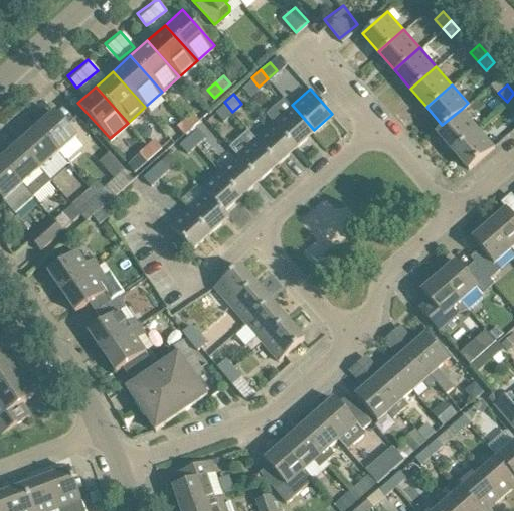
[(224,102),(214,110),(223,119),(232,112),(224,102)]
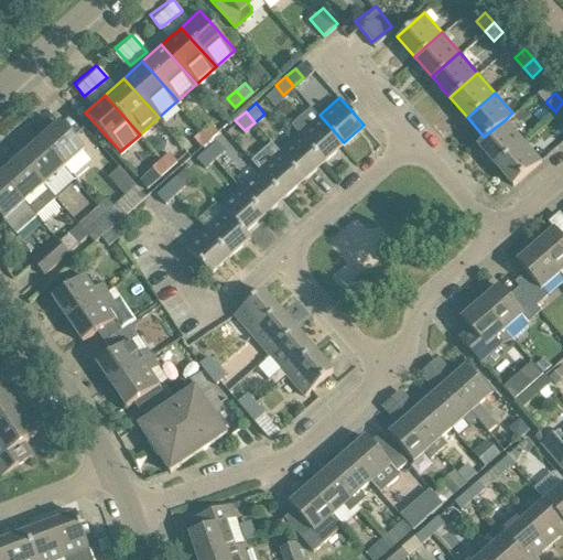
[(320,115),(300,132),(324,160),(344,142),(320,115)]
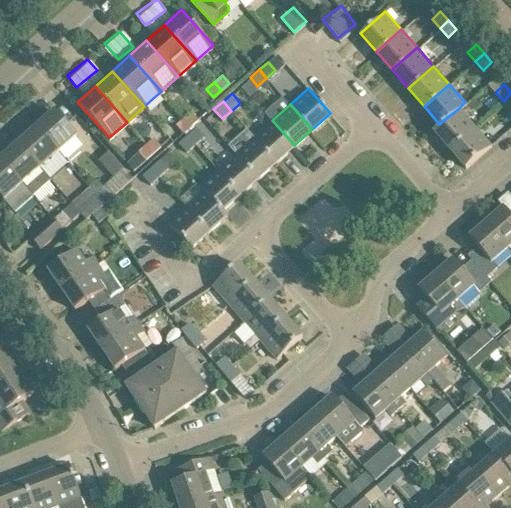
[(39,113),(31,120),(61,153),(79,137),(54,108),(43,118),(39,113)]
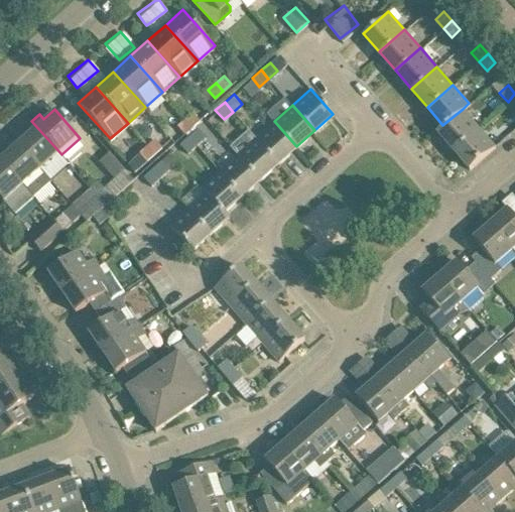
[(436,130),(453,149),(478,127),(463,109),(442,125),(436,130)]
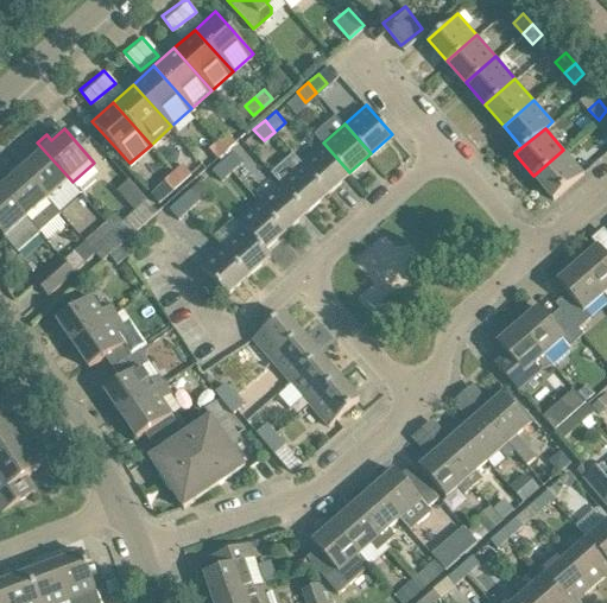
[(227,129),(219,138),(227,147),(235,139),(227,129)]
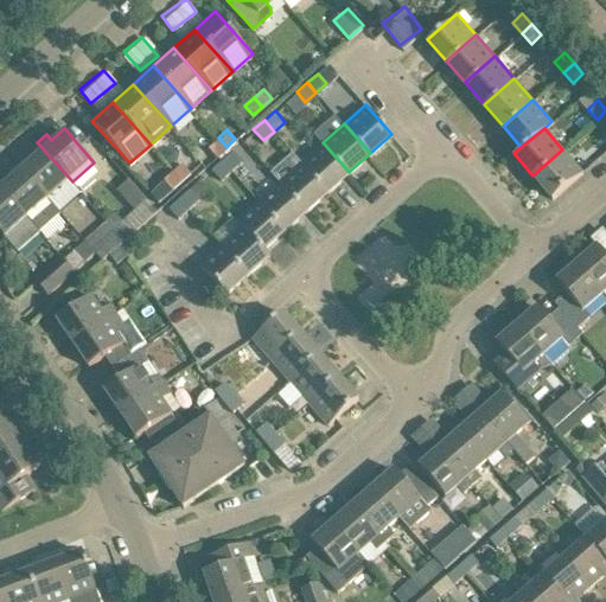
[(218,138),(210,145),(218,154),(227,147),(218,138)]
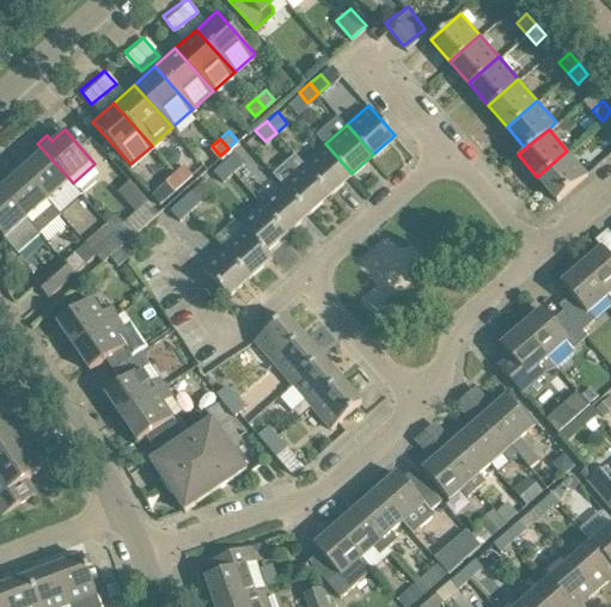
[(34,157),(20,167),(60,212),(81,194),(73,183),(37,143),(28,152),(34,157)]
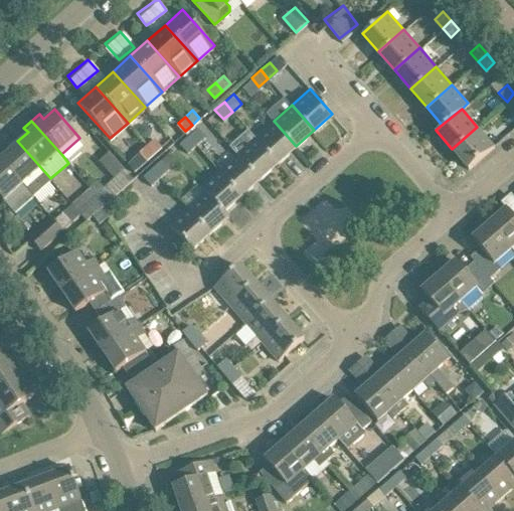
[(274,121),(255,137),(278,162),(296,146),(274,121)]
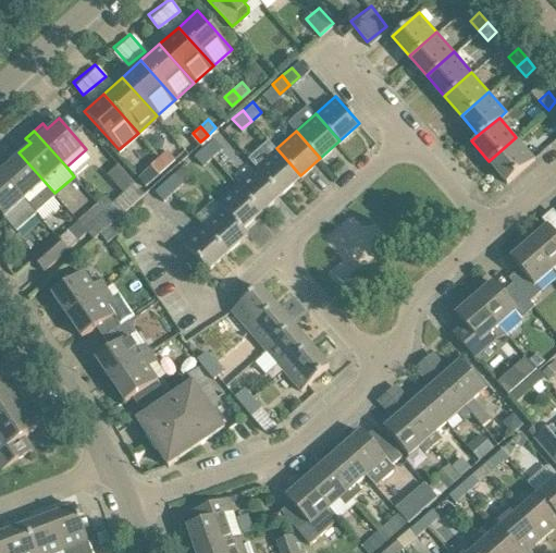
[(213,136),(204,145),(212,155),(222,146),(213,136)]
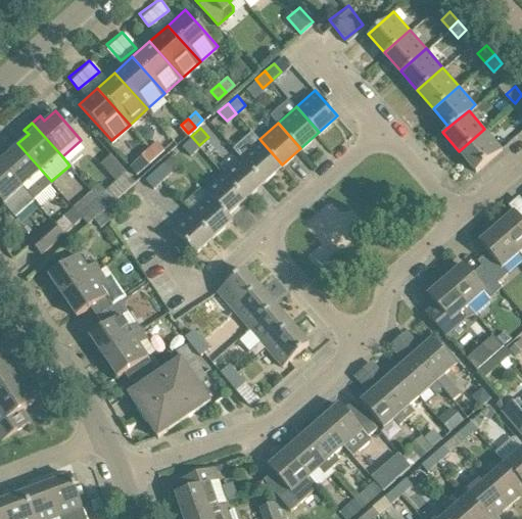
[(484,129),(459,151),(475,170),(501,147),(484,129)]
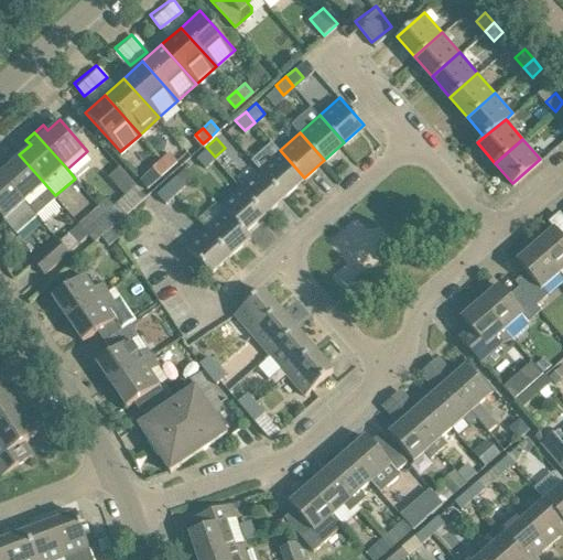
[(272,155),(260,168),(284,195),(304,178),(280,150),(271,140),(264,147),(272,155)]
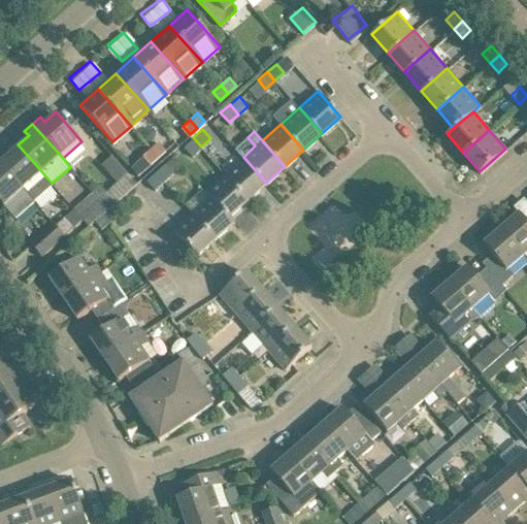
[(193,137),(184,145),(193,155),(201,146),(193,137)]
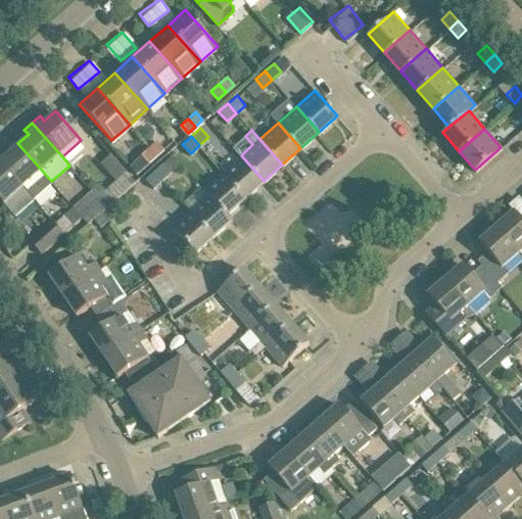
[(157,139),(148,146),(155,153),(163,146),(157,139)]
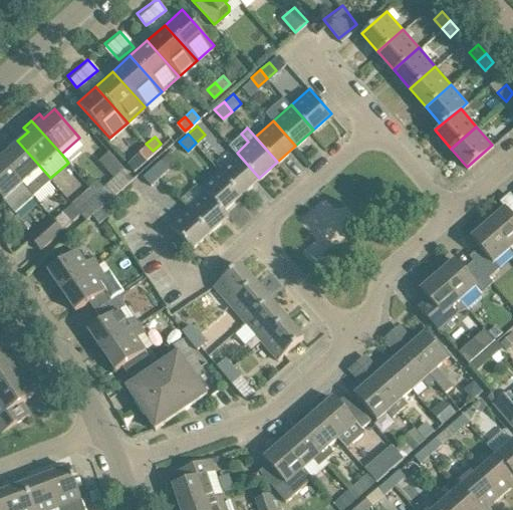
[(0,157),(21,182),(33,195),(51,179),(50,178),(17,141),(7,150),(3,146),(0,148),(0,157)]
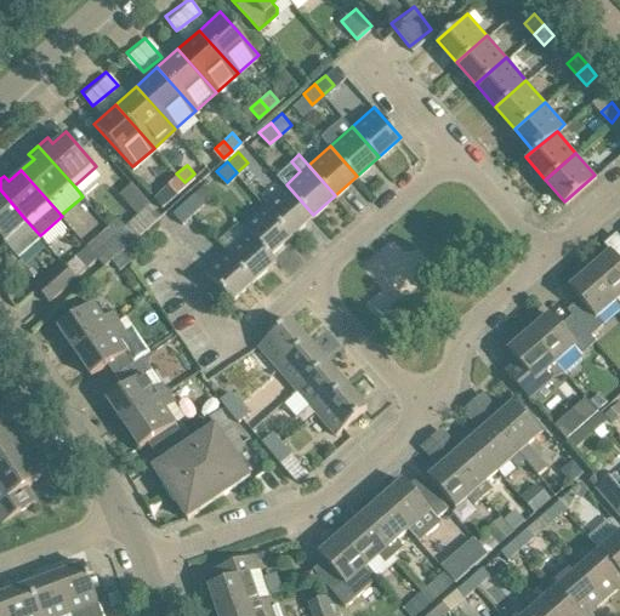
[(176,174),(153,194),(161,204),(185,182),(176,174)]
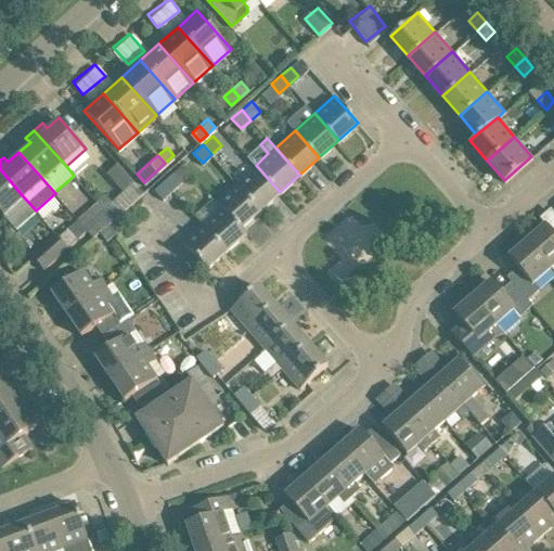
[(105,192),(97,201),(112,218),(143,191),(117,162),(106,170),(123,189),(111,199),(105,192)]
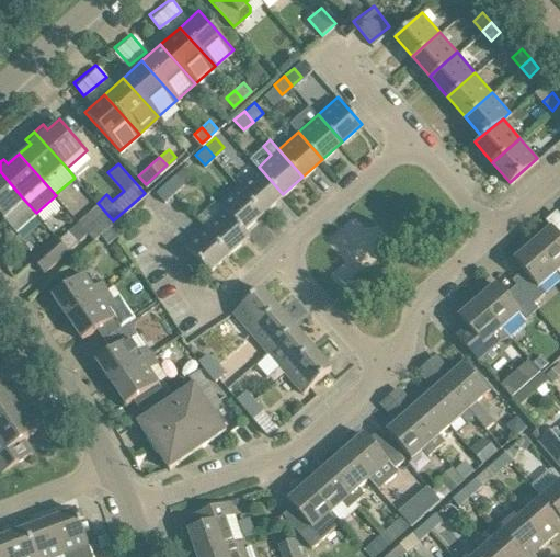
[(259,167),(239,184),(263,212),(283,194),(259,167)]
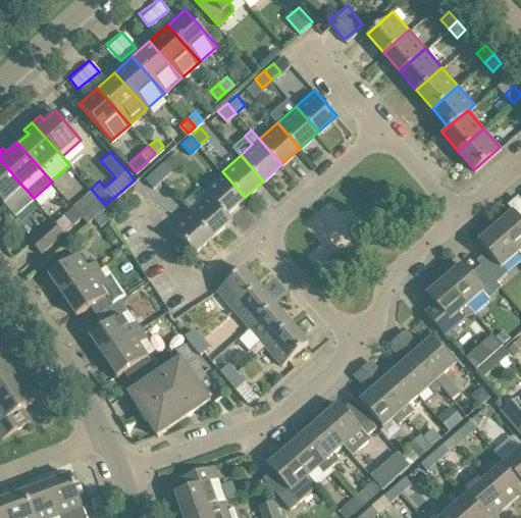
[(0,197),(14,214),(34,198),(21,185),(0,159),(0,197)]
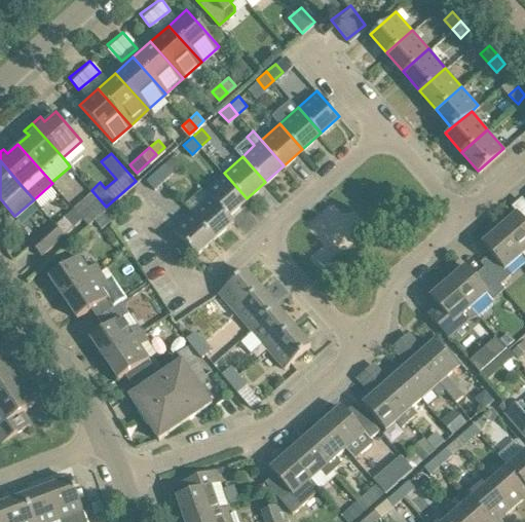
[(164,163),(154,172),(162,180),(172,172),(164,163)]
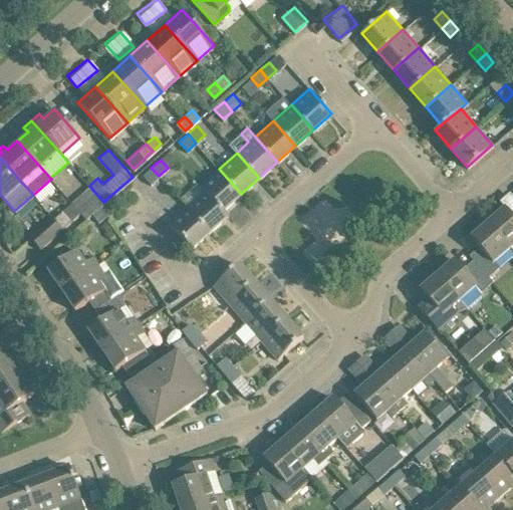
[(159,176),(151,168),(143,175),(151,183),(159,176)]
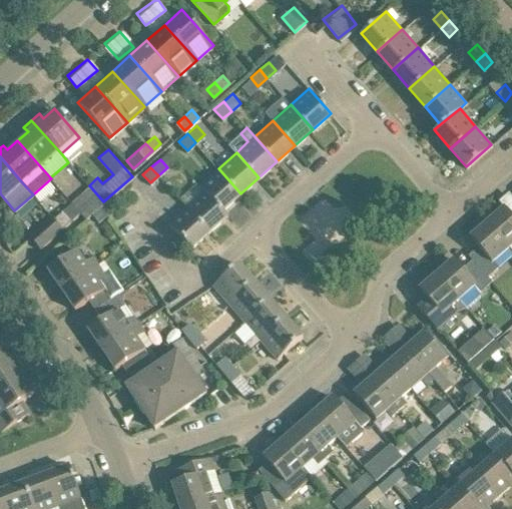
[(199,184),(204,190),(222,209),(240,193),(218,168),(199,184)]
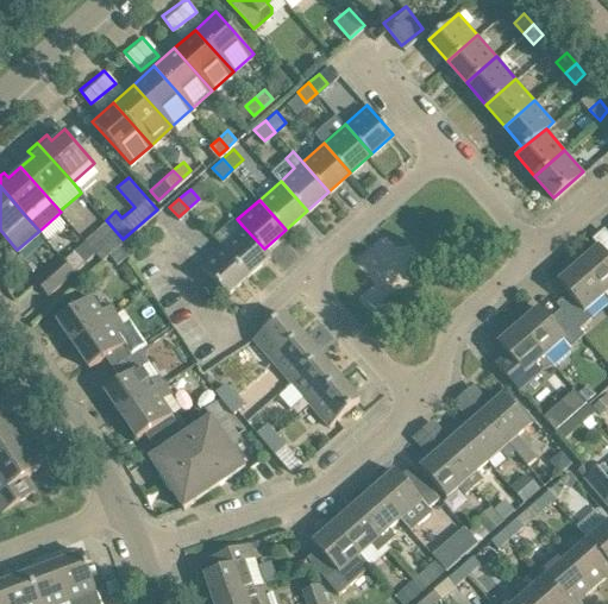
[(106,220),(83,239),(95,251),(101,258),(123,239),(106,220)]
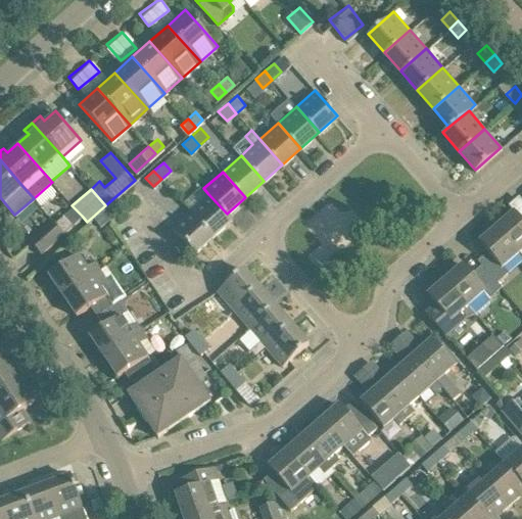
[(208,194),(190,209),(212,235),(232,219),(227,214),(208,194)]
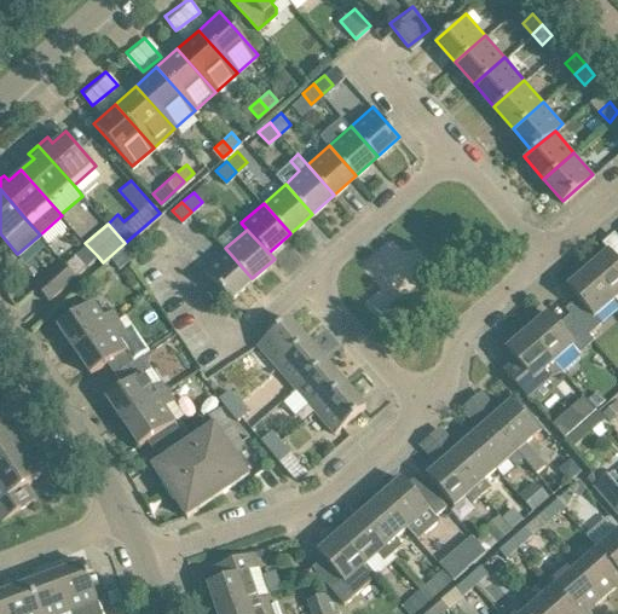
[(85,243),(64,261),(75,273),(97,255),(85,243)]
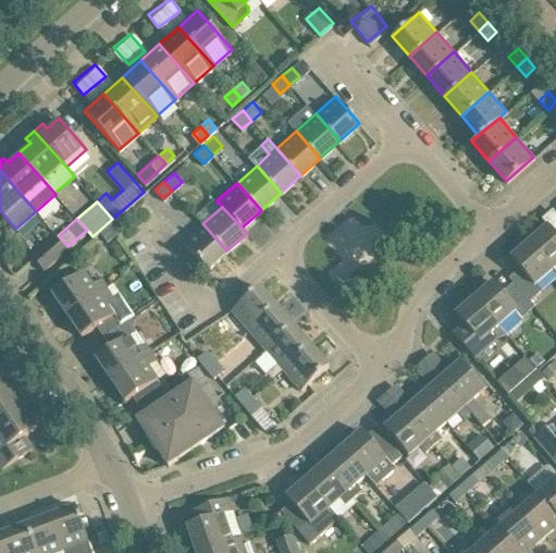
[(226,250),(202,223),(183,242),(207,269),(226,250)]
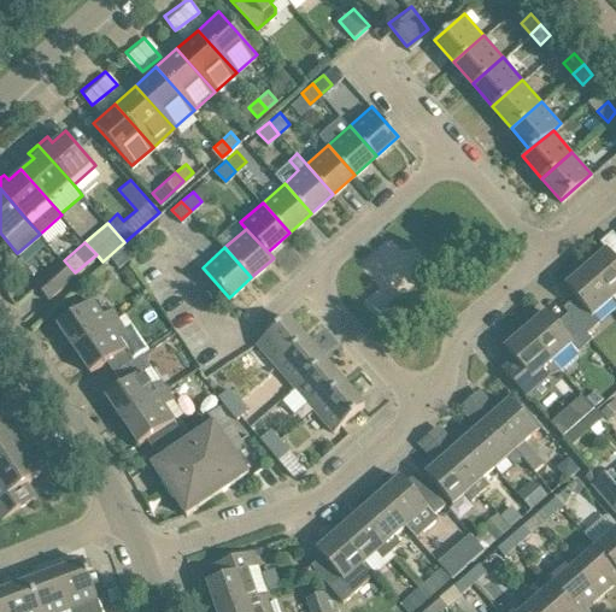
[(586,264),(612,295),(615,299),(615,258),(606,247),(586,264)]
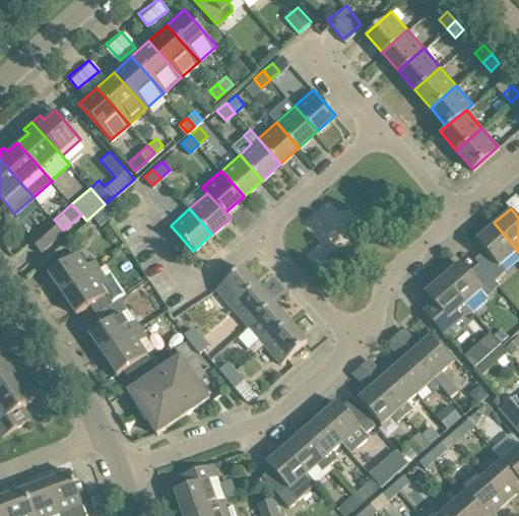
[(53,217),(29,238),(40,250),(63,230),(54,219),(53,217)]
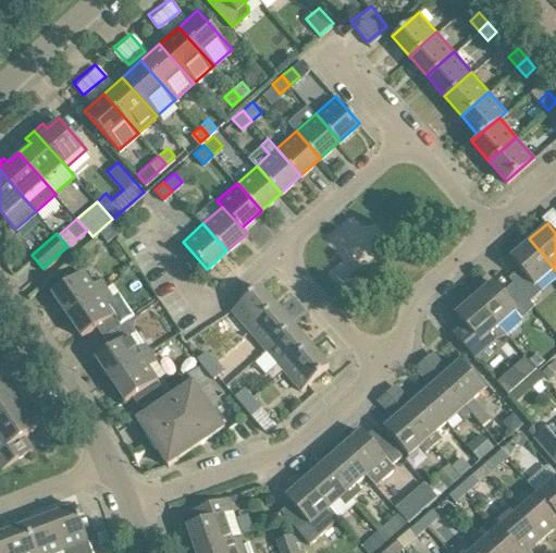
[(553,267),(529,238),(509,255),(518,266),(508,275),(529,299),(541,289),(534,282),(553,267)]
